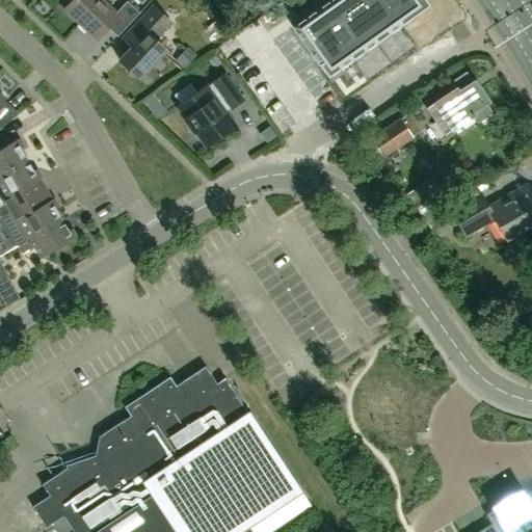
[(133,0),(128,0),(114,15),(100,0),(73,0),(64,9),(97,41),(107,29),(116,37),(143,9),(133,0)]
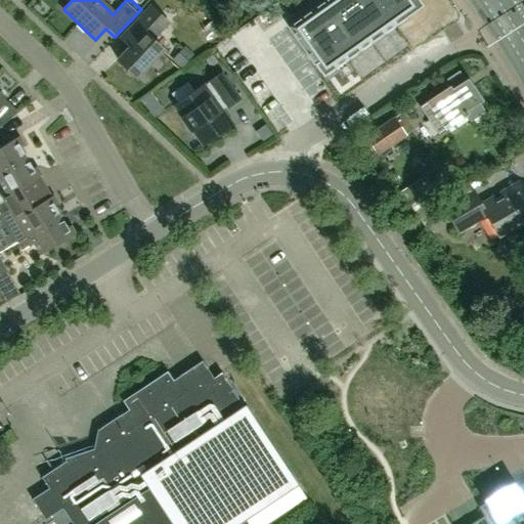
[(292,0),(280,0),(278,2),(284,8),(293,1),(292,0)]
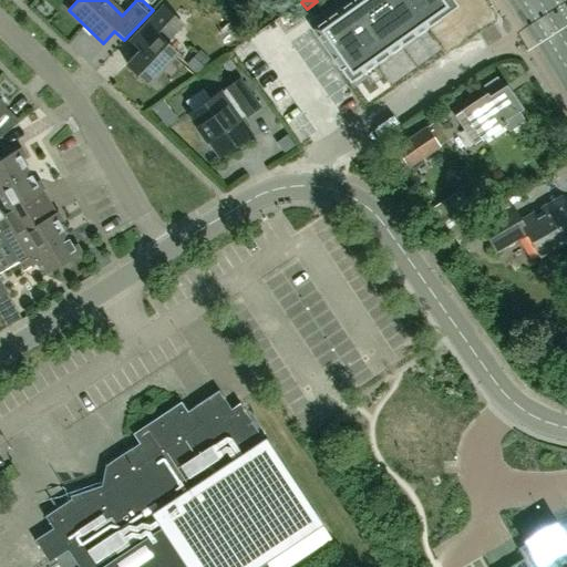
[(375,63),(377,65),(389,58),(387,55),(401,45),(369,0),(350,0),(340,8),(342,10),(339,12),(375,63)]
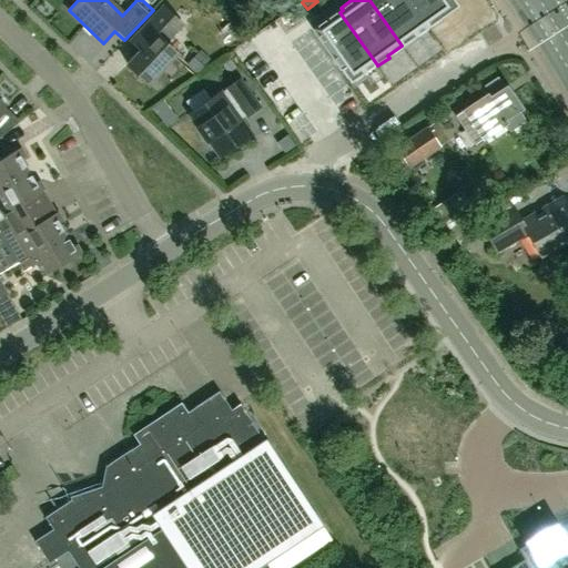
[(369,0),(404,47),(415,39),(414,37),(428,27),(408,0),(369,0)]
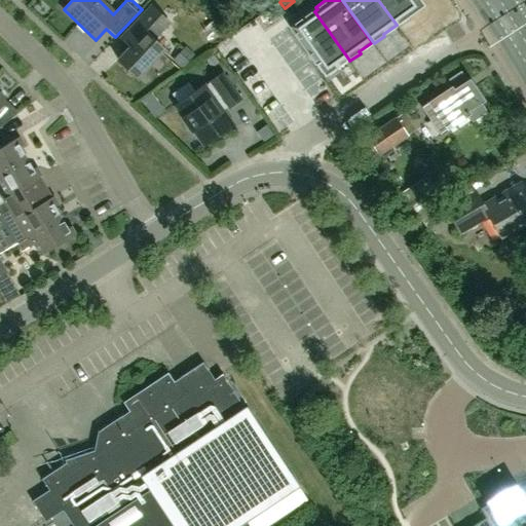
[(378,0),(397,25),(398,27),(408,19),(407,16),(423,5),(419,0),(378,0)]
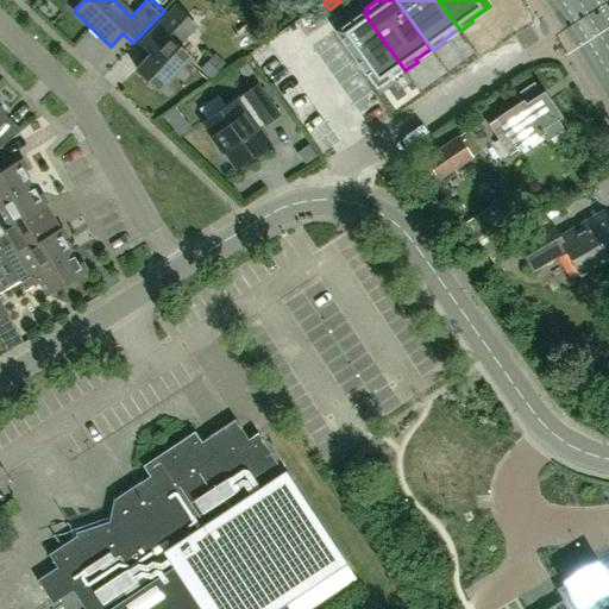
[(340,1),(330,10),(334,18),(346,10),(340,1)]
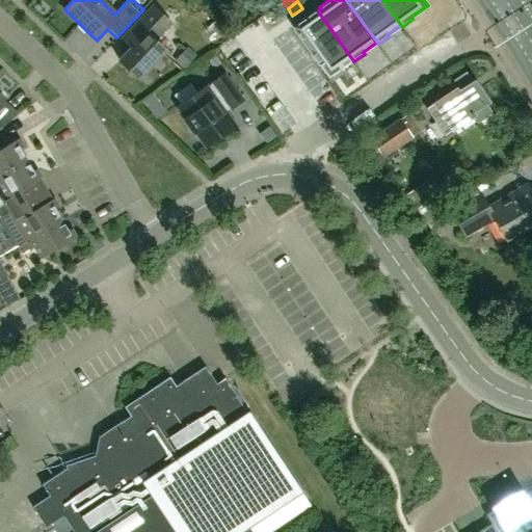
[(131,48),(118,60),(138,80),(165,51),(155,41),(170,24),(152,6),(121,38),(131,48)]
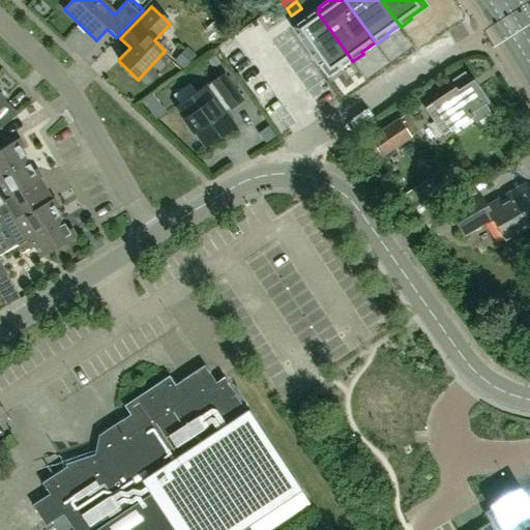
[(312,11),(290,27),(327,79),(339,71),(336,69),(351,59),(317,11),(314,13),(312,11)]
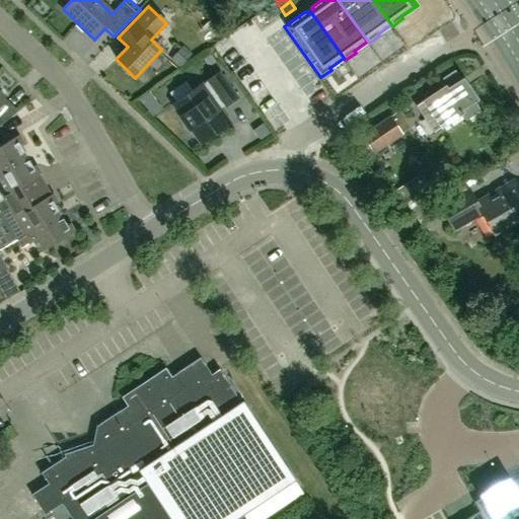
[(178,67),(191,54),(182,46),(170,59),(178,67)]
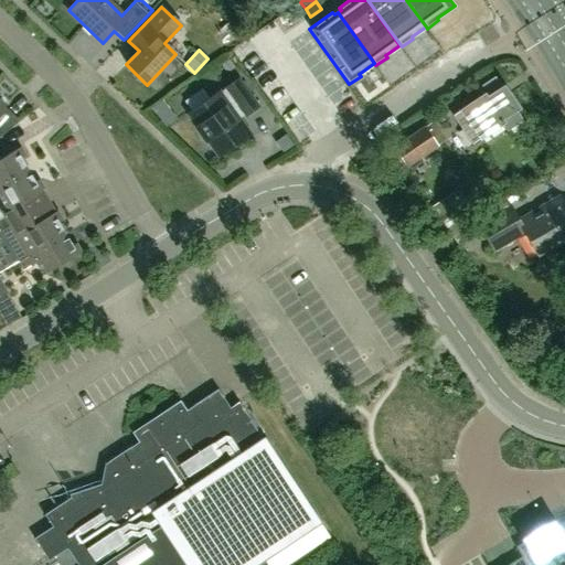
[(477,88),(482,96),(452,116),(472,145),(502,124),(507,131),(523,120),(516,109),(519,108),(503,86),(502,87),(494,76),(477,88)]
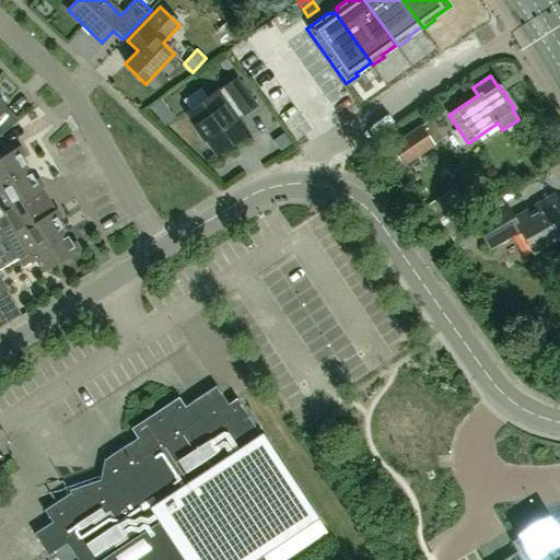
[(236,79),(187,114),(196,125),(194,127),(203,140),(210,136),(221,150),(218,152),(218,153),(246,132),(234,117),(241,113),(243,115),(255,106),(236,79)]
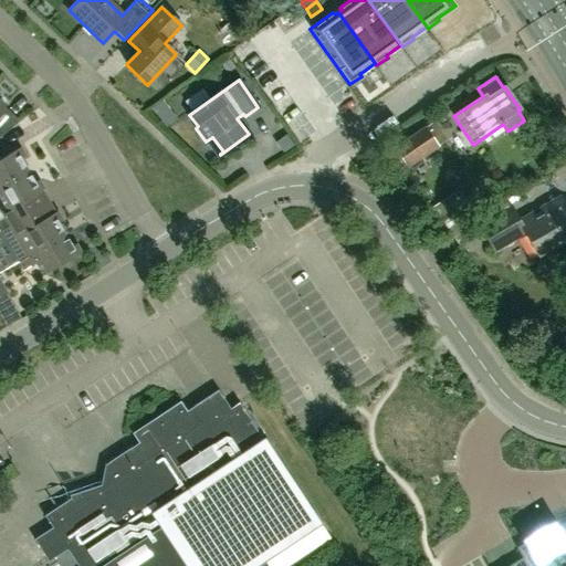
[(173,90),(160,95),(168,113),(180,108),(173,90)]
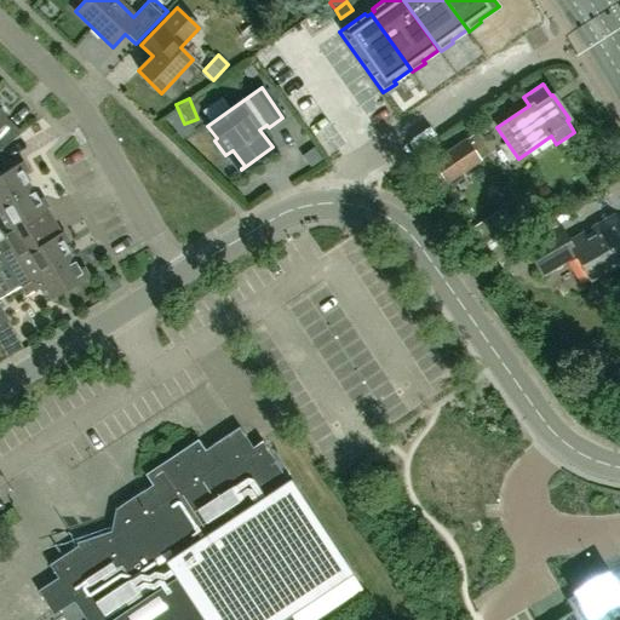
[(441,187),(447,182),(478,160),(465,141),(428,166),(441,187)]
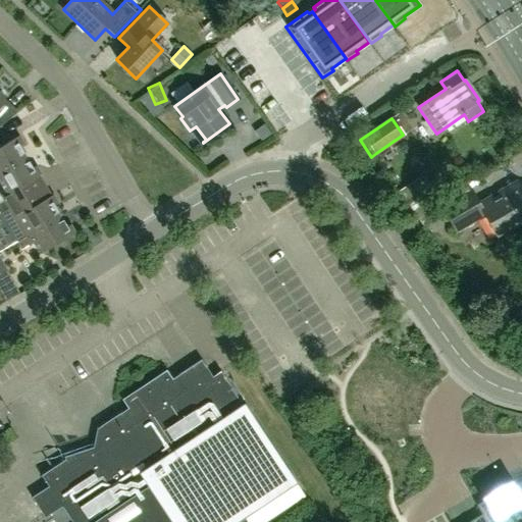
[(260,142),(270,135),(264,124),(254,132),(260,142)]
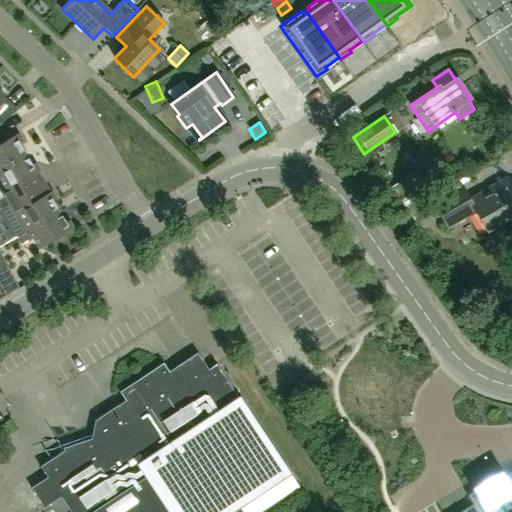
[(0,142),(0,168),(25,155),(18,144),(23,142),(18,133),(0,144),(0,142)]
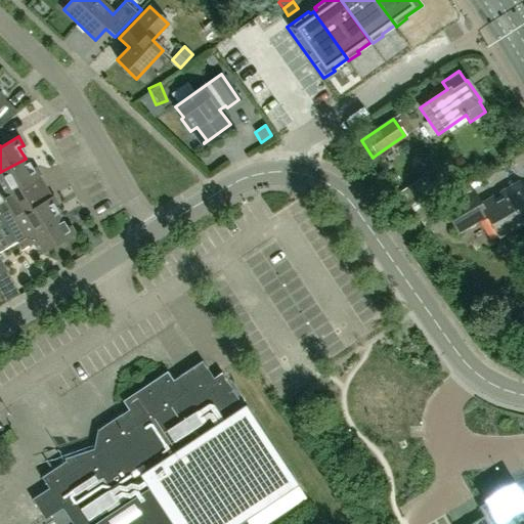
[(26,159),(0,172),(0,212),(29,195),(23,185),(41,175),(36,167),(32,169),(26,159)]
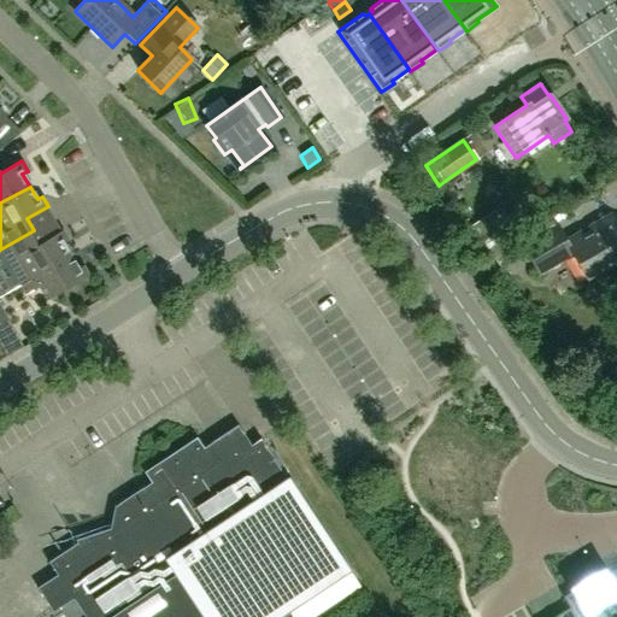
[(556,222),(519,242),(539,276),(574,257),(587,278),(616,260),(616,224),(616,227),(609,216),(566,240),(556,222)]
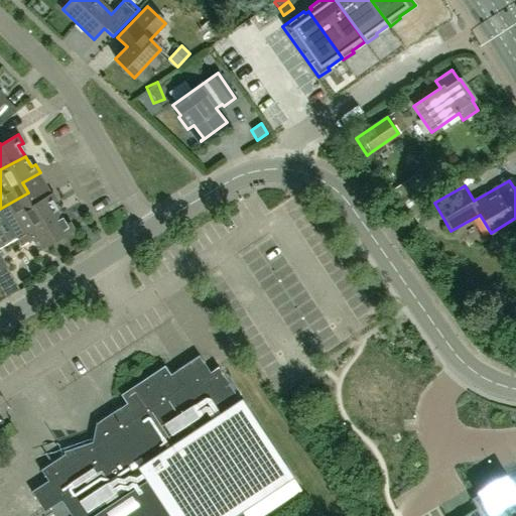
[(28,192),(0,209),(0,212),(16,239),(58,215),(52,204),(56,201),(51,192),(34,203),(28,192)]
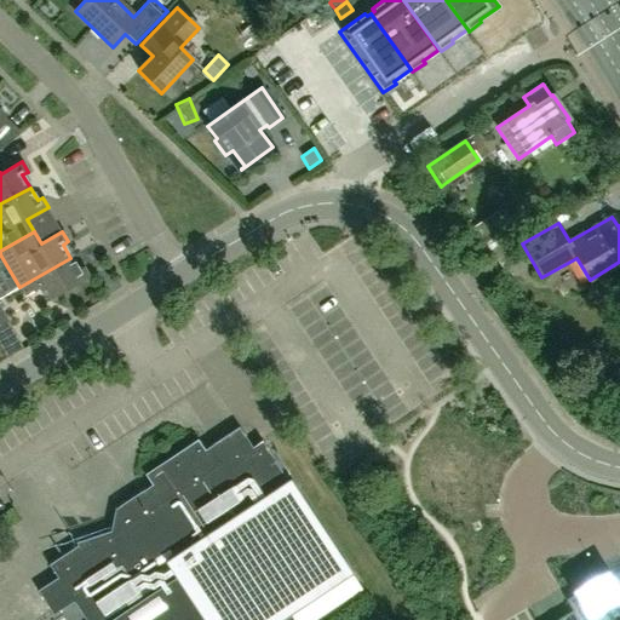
[(389,251),(378,257),(388,270),(397,263),(389,251)]
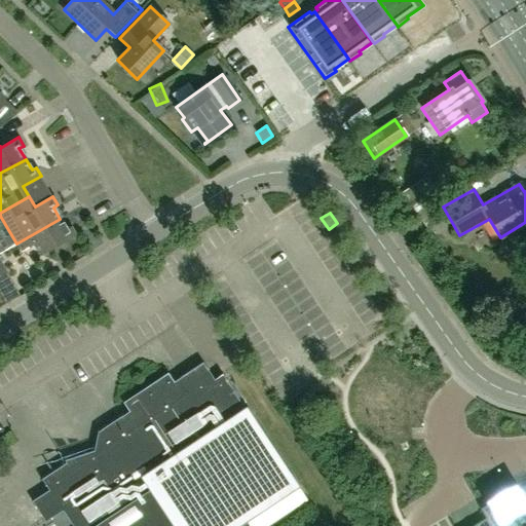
[(60,219),(16,243),(21,252),(33,245),(40,256),(75,235),(70,227),(66,229),(60,219)]
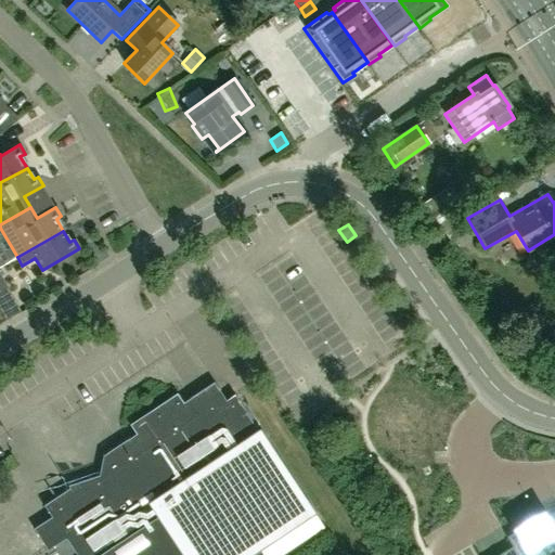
[(0,276),(0,310),(7,321),(21,312),(0,276)]
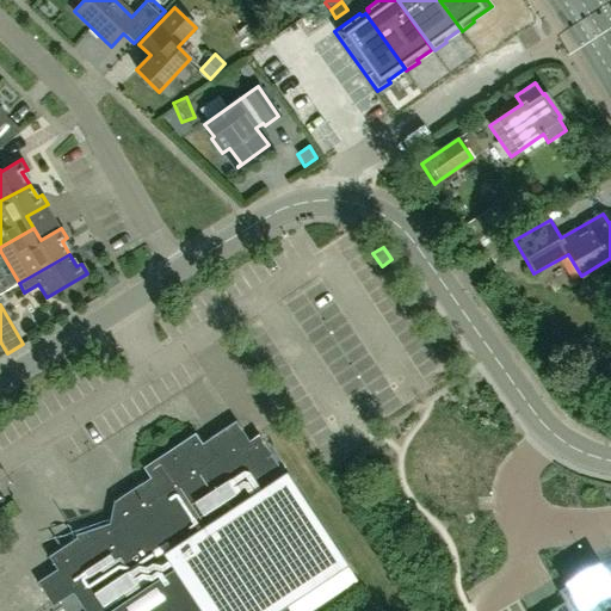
[(360,536),(301,446),(290,454),(292,457),(278,466),(258,434),(248,440),(235,421),(201,443),(195,433),(142,468),(149,477),(112,503),(109,524),(74,535),(75,538),(48,556),(55,569),(36,582),(51,606),(72,593),(82,610),(309,610),(356,581),(346,566),(338,551),(360,536)]
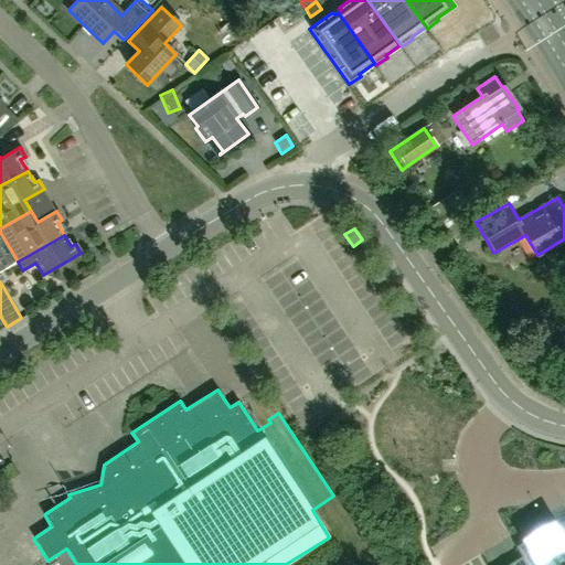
[(514,546),(520,556),(521,556),(526,564),(564,564),(564,546),(552,524),(514,546)]
